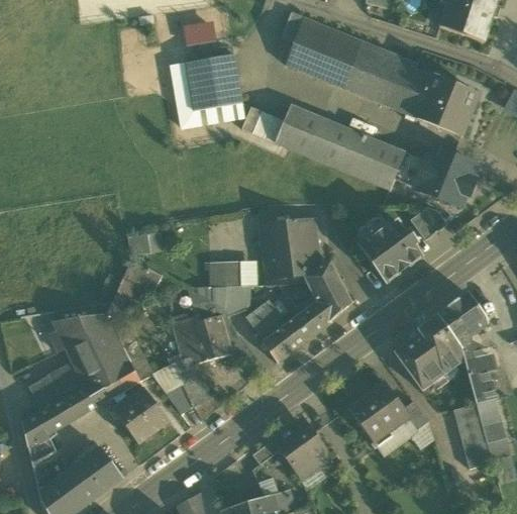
[(365,0),(365,2),(390,9),(392,0),(365,0)]
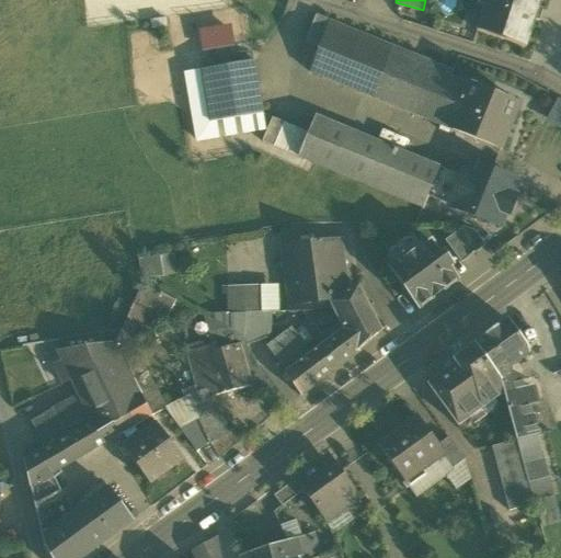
[(476,29),(526,45),(540,0),(487,0),(483,13),(481,12),(476,29)]
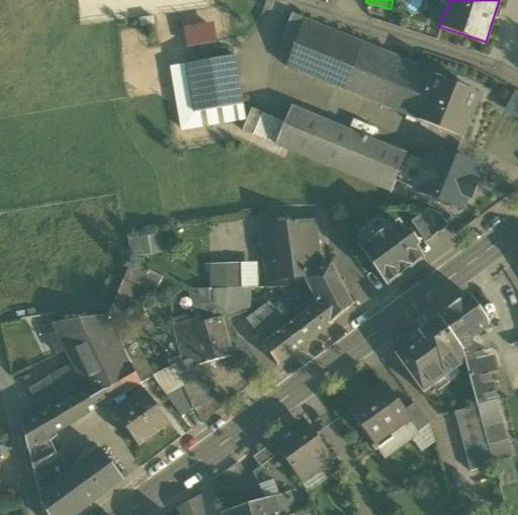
[(281,37),(293,41),(304,17),(291,12),(281,37)]
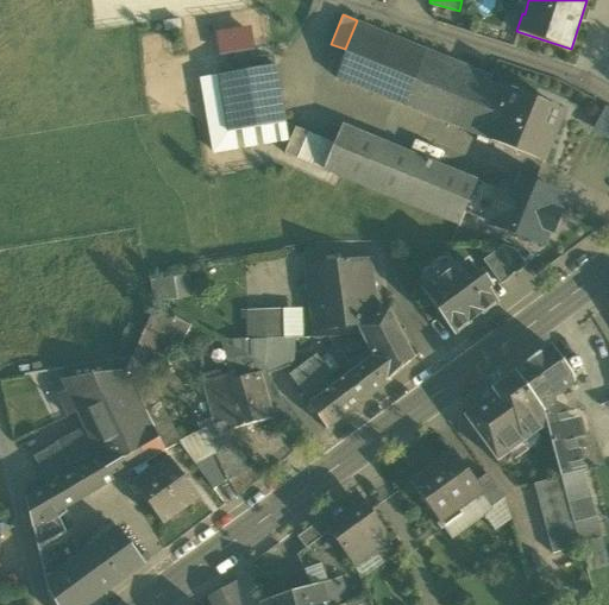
[(336,75),(406,105),(427,49),(357,20),(345,49),(336,75)]
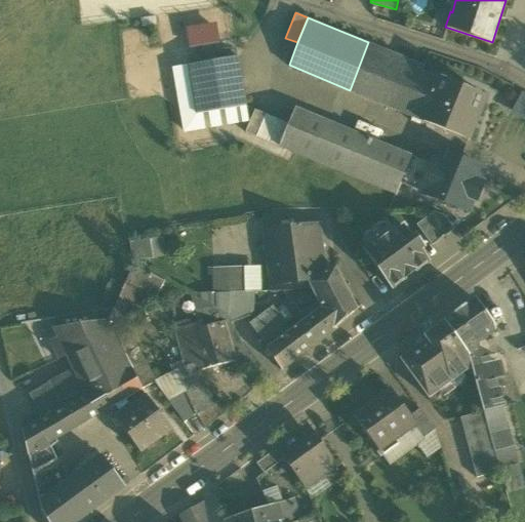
[(220,41),(216,21),(186,26),(189,46),(220,41)]
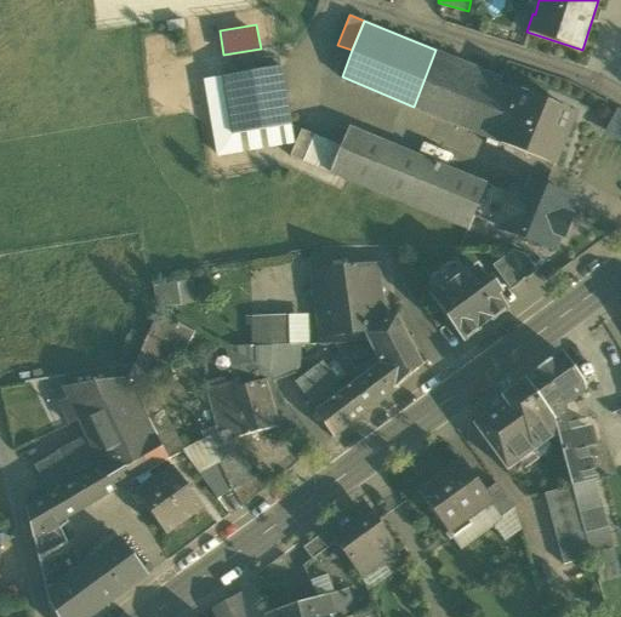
[(501,76),(436,50),(414,107),(497,141),(516,91),(499,84),(501,76)]
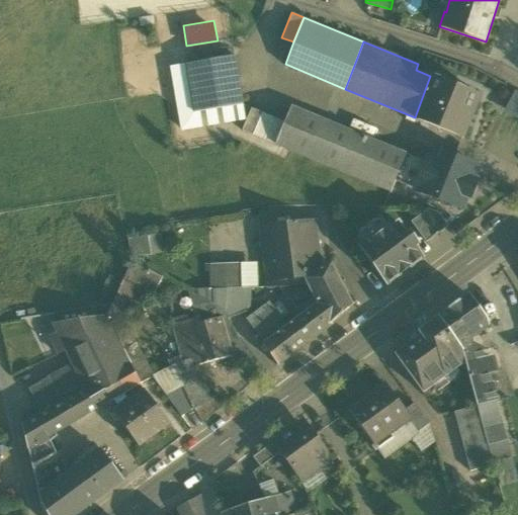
[(185,63),(193,110),(242,102),(234,55),(185,63)]
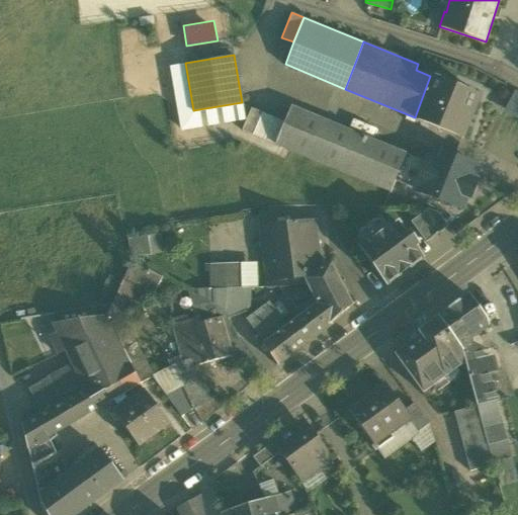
[(193,110),(185,63),(169,65),(180,130),(245,118),(242,102),(193,110)]
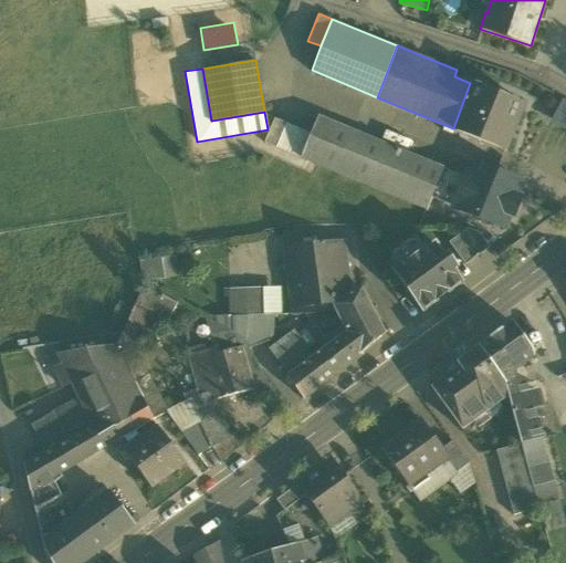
[(454,129),(503,149),(523,102),(473,82),(472,84),(470,83),(453,128),(454,128),(454,129)]
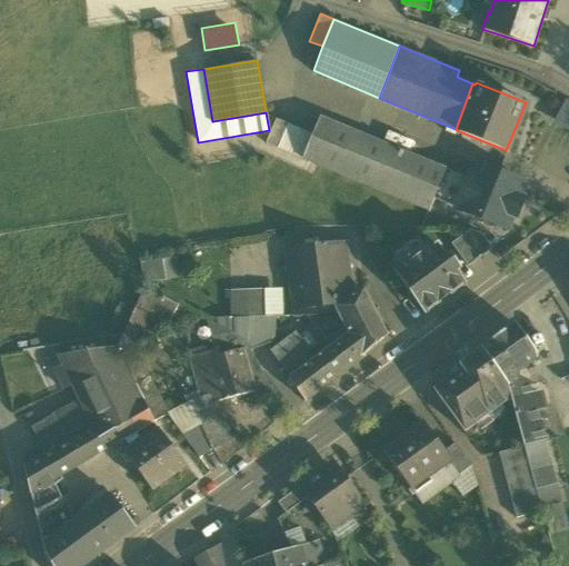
[(568,98),(563,96),(552,119),(568,128),(568,98)]
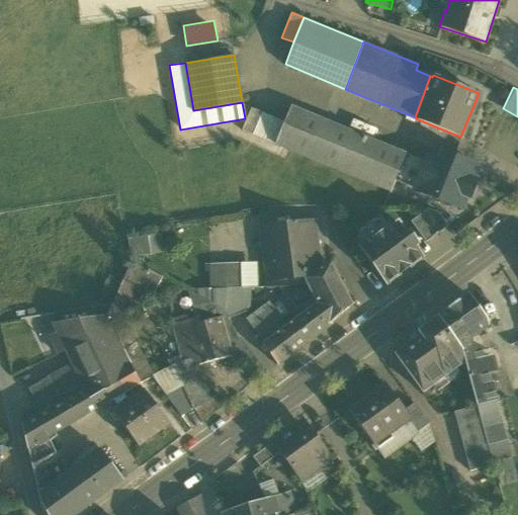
[(290,105),(284,120),(275,143),(392,190),(396,179),(395,178),(405,153),(406,152),(290,105)]
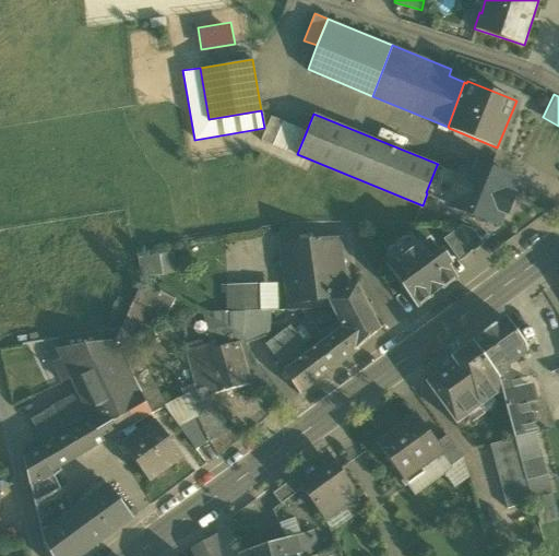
[(261,139),(273,144),(283,119),(271,115),(261,139)]
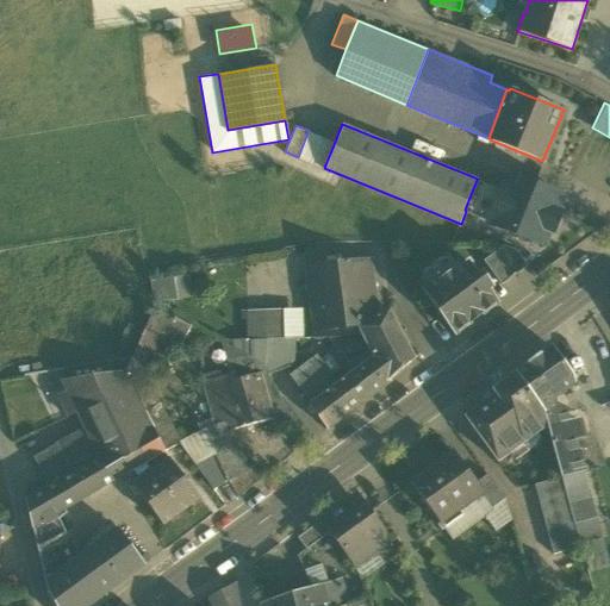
[(298,157),(310,162),(322,136),(309,130),(298,157)]
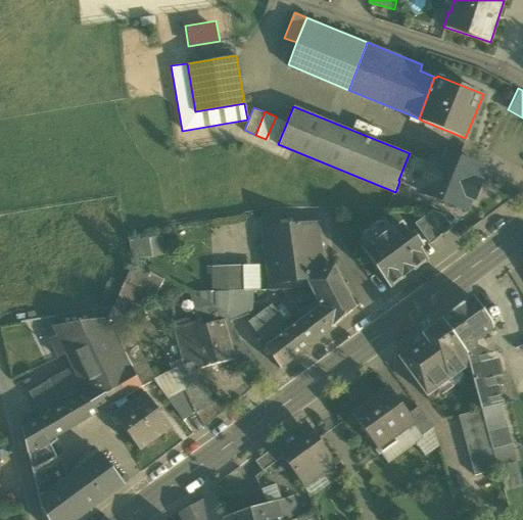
[(266,139),(278,144),(287,122),(276,116),(266,139)]
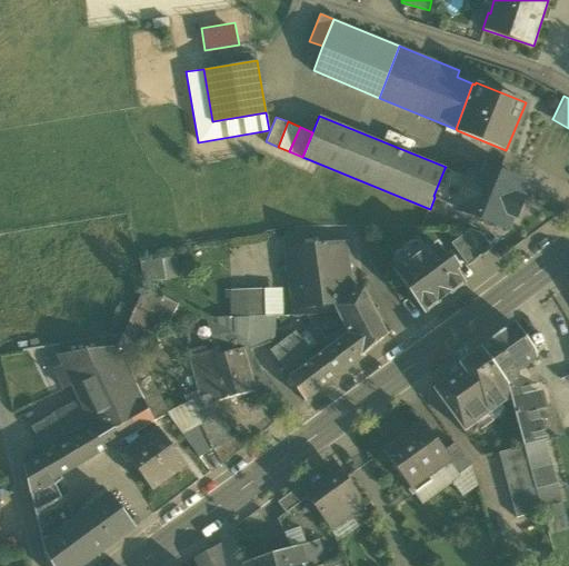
[(467,177),(445,168),(433,196),(435,197),(456,206),(467,177)]
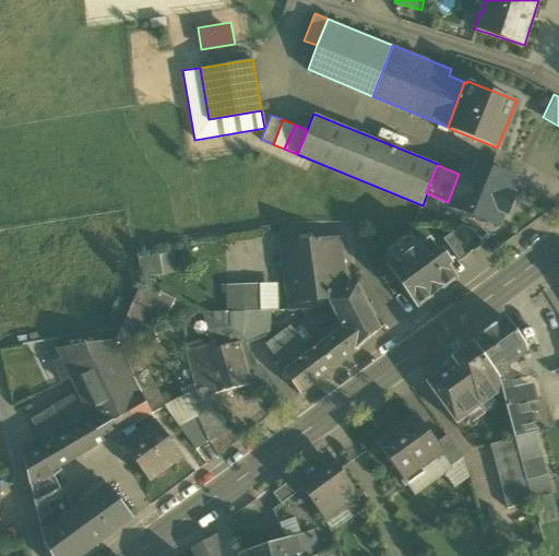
[(486,176),(462,166),(459,174),(448,202),(447,202),(498,223),(503,210),(507,211),(513,193),(511,191),(516,178),(489,167),(486,176)]
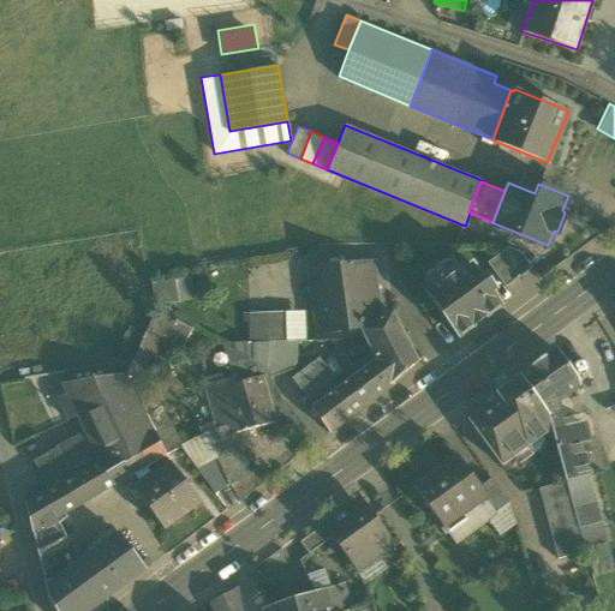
[(488,261),(506,285),(531,265),(520,250),(508,246),(488,261)]
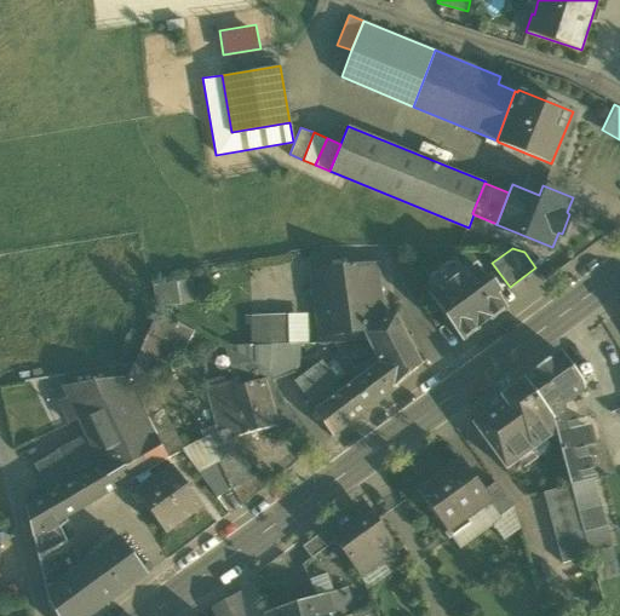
[(310,271),(319,334),(362,328),(378,326),(385,321),(384,320),(377,263),(310,271)]
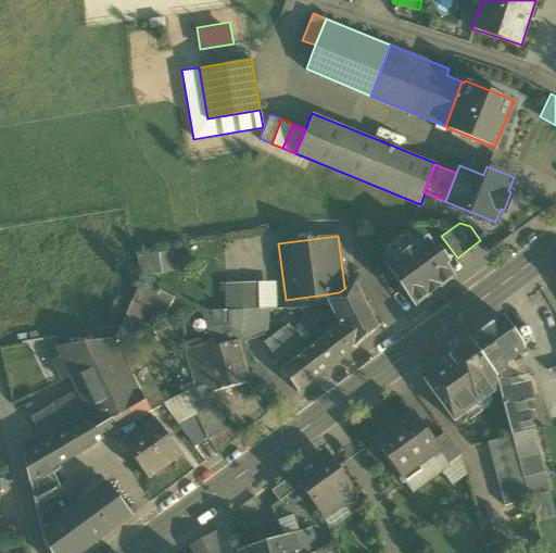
[(383,263),(414,305),(429,293),(429,292),(439,286),(439,287),(454,275),(445,263),(449,261),(439,248),(436,250),(427,238),(413,249),(411,246),(400,254),(397,252),(383,263)]
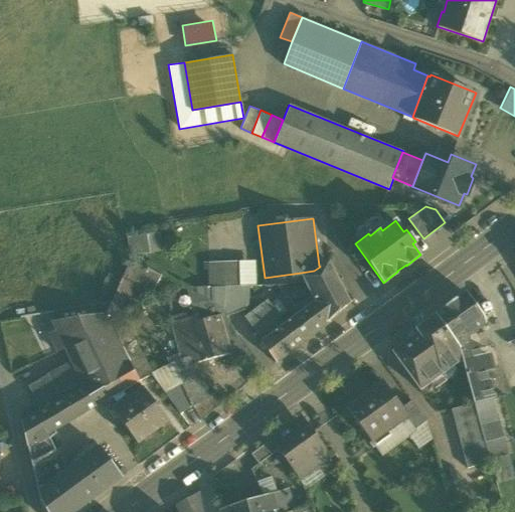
[(160,230),(127,235),(130,254),(162,249),(160,230)]
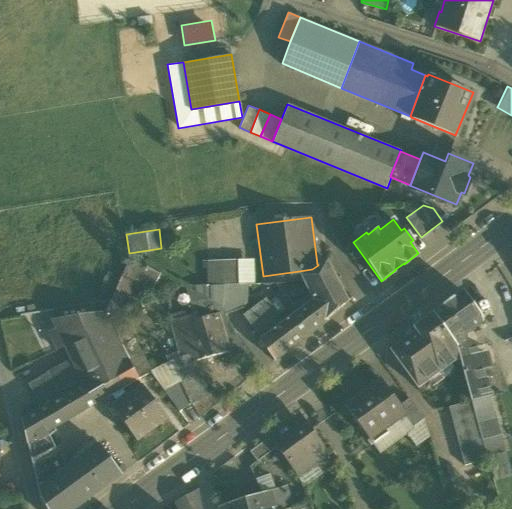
[(128,255),(118,279),(150,292),(161,272),(128,255)]
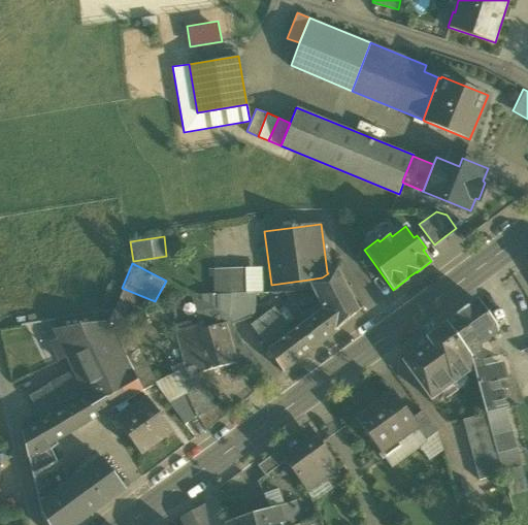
[(261,264),(243,265),(244,291),(255,291),(263,290),(261,264)]
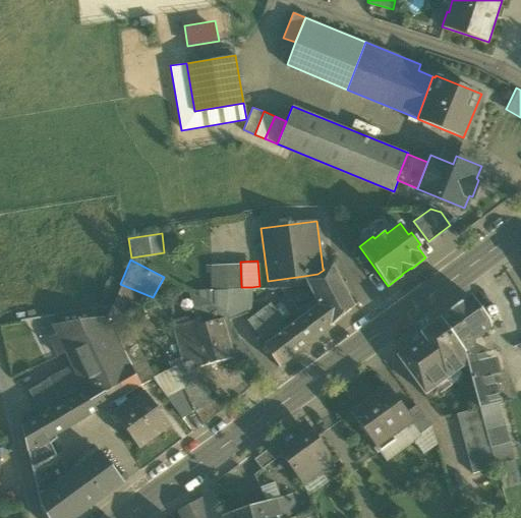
[(211,289),(213,289),(241,287),(240,262),(210,263),(211,289)]
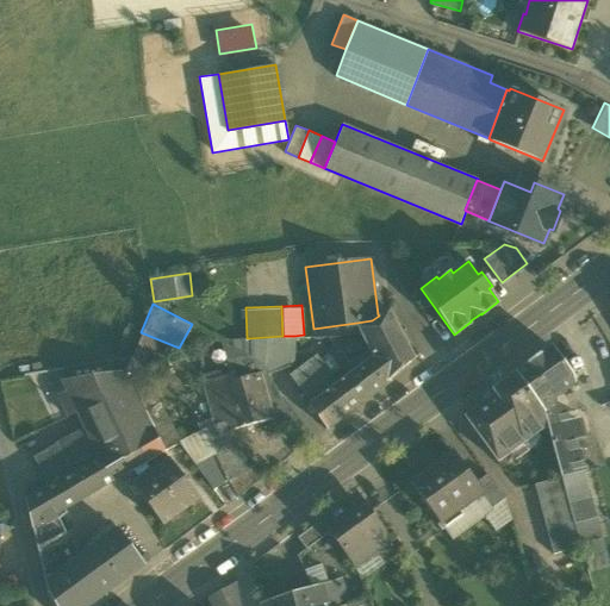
[(373,355),(338,381),(310,401),(309,403),(327,428),(388,380),(387,379),(415,356),(390,307),(378,314),(379,316),(372,320),(356,323),(363,336),(365,338),(373,355)]
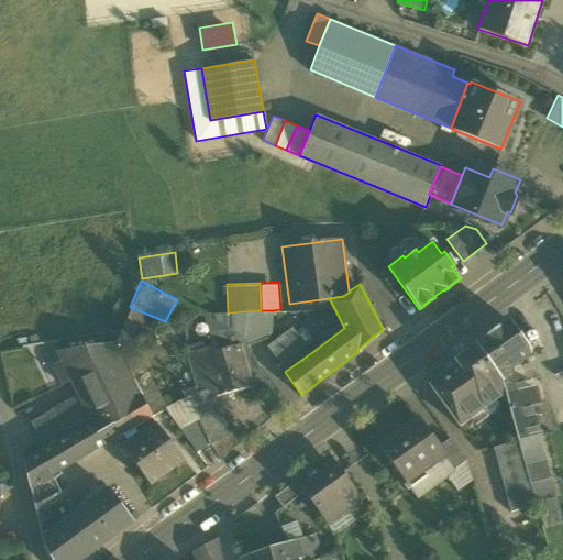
[(243,335),(246,341),(247,344),(269,336),(271,325),(271,320),(272,310),(261,310),(230,313),(230,329),(243,335)]
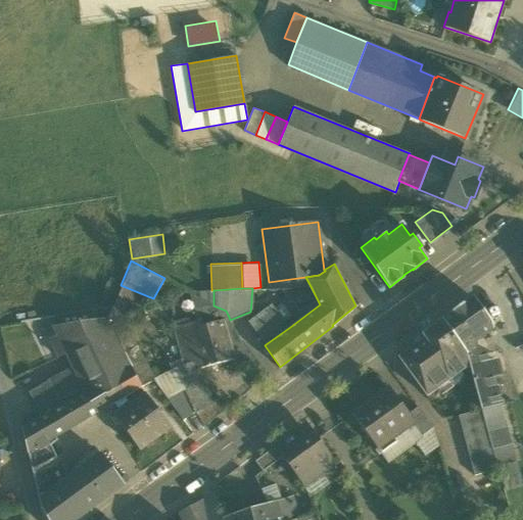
[(226,311),(214,305),(190,292),(197,320),(198,325),(224,319),(229,317),(226,311)]
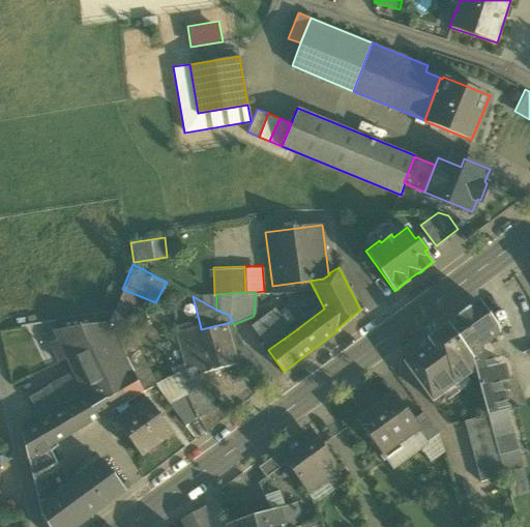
[(479,300),(448,322),(472,356),(476,369),(488,413),(491,425),(509,420),(499,379),(506,377),(503,364),(495,367),(492,355),(480,350),(481,345),(500,331),(498,326),(479,300)]
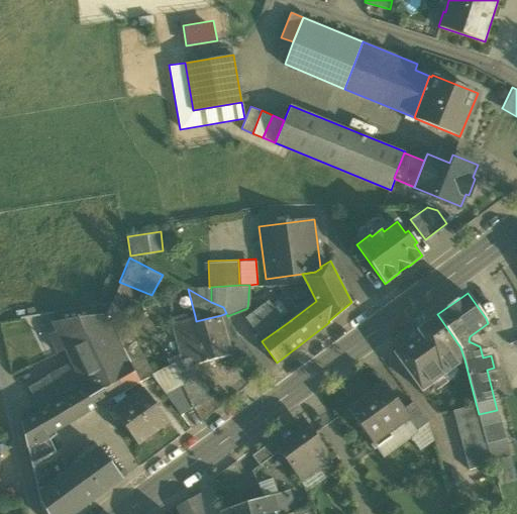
[(114,296),(112,302),(107,315),(118,320),(125,301),(114,296)]
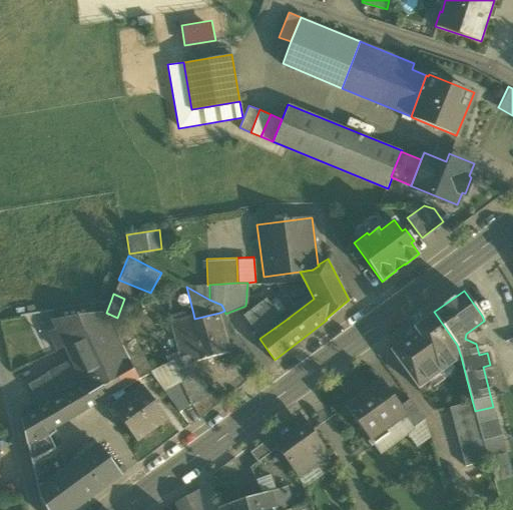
[(243,314),(261,338),(285,321),(267,297),(243,314)]
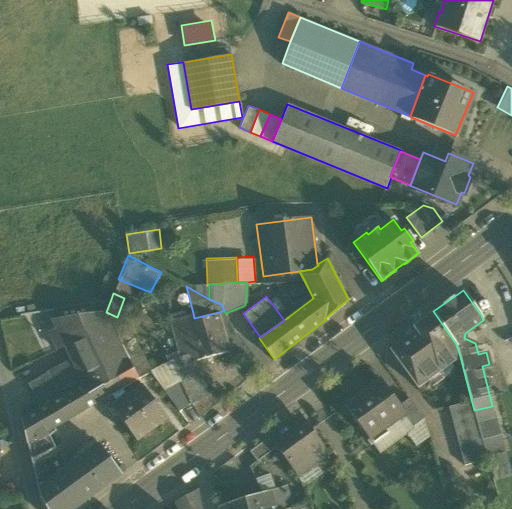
[(110,299),(91,302),(92,313),(57,319),(54,319),(60,332),(51,336),(57,349),(66,345),(111,323),(106,312),(111,299),(110,299)]
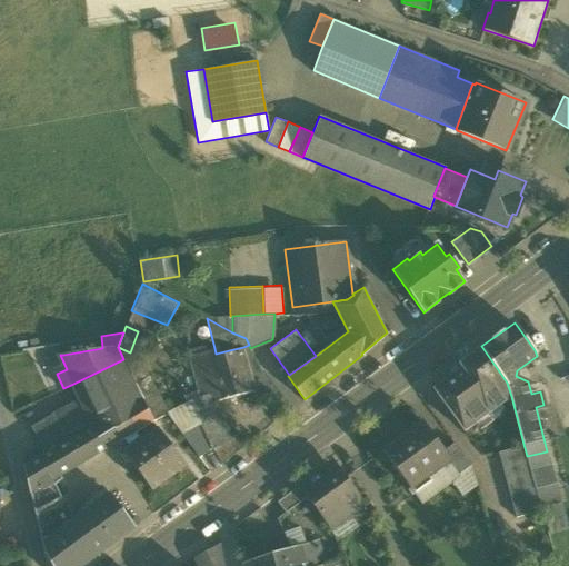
[(61,341),(63,355),(102,348),(101,336),(61,341)]
